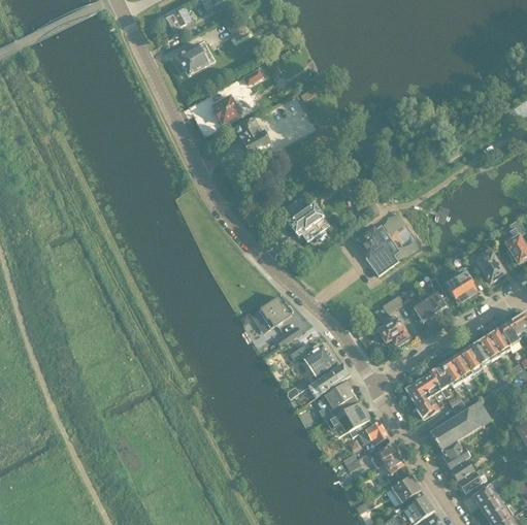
[(233,37),(246,30),(235,10),(222,18),(233,37)]
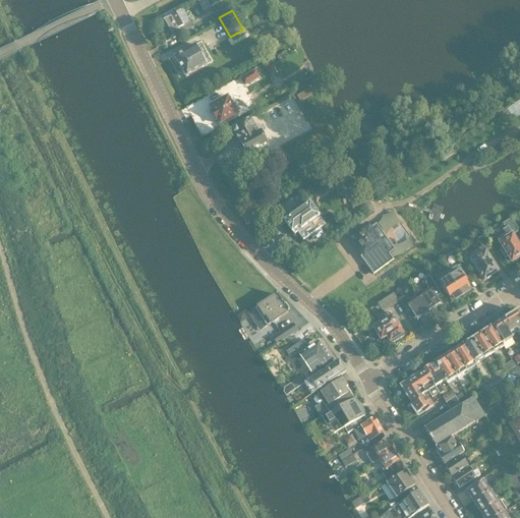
[(170,14),(156,22),(165,40),(179,32),(176,26),(182,22),(176,11),(170,15),(170,14)]
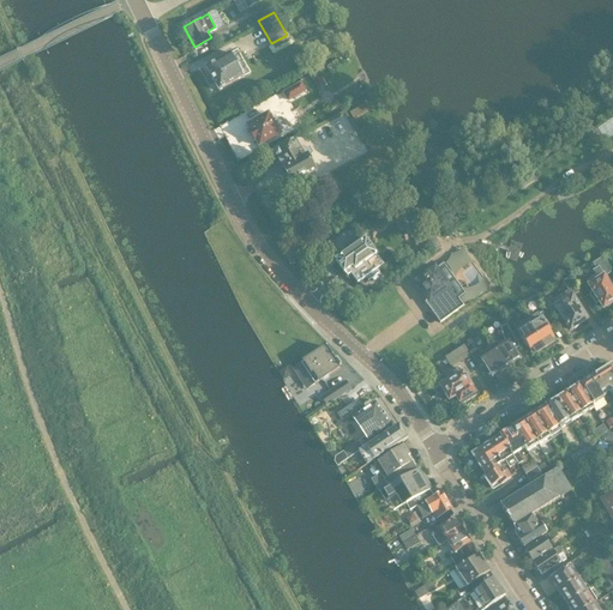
[(204,64),(218,88),(244,73),(229,49),(204,64)]
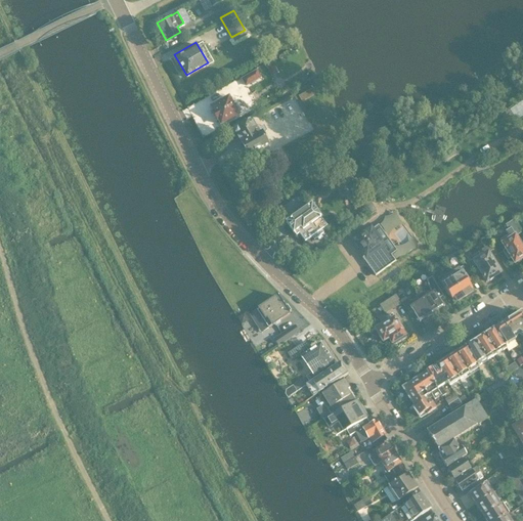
[(259,75),(256,69),(242,77),(245,83),(259,75)]
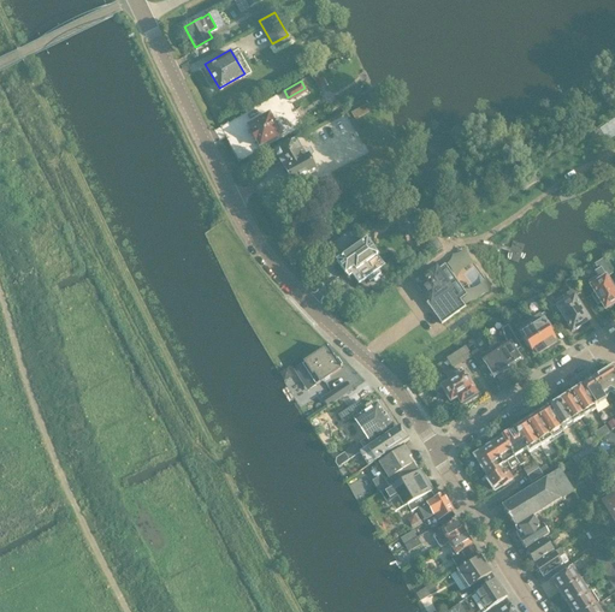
[(256,138),(259,143),(279,132),(279,131),(283,129),(277,118),(273,120),(268,112),(248,123),(250,128),(248,129),(254,140),(256,138)]
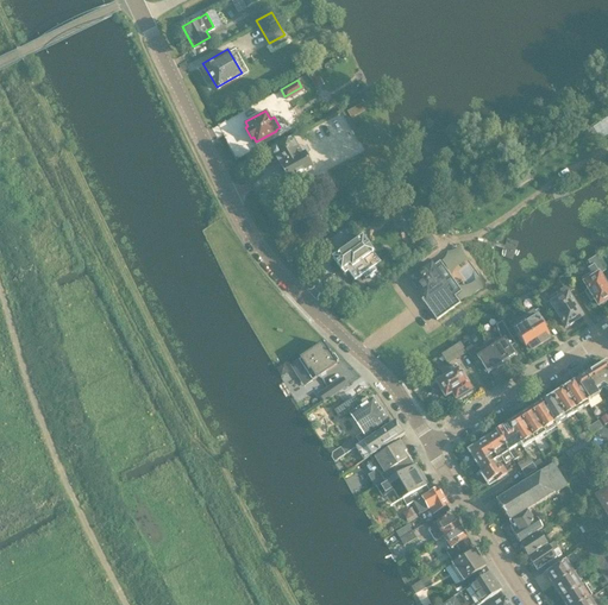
[(277,144),(273,147),(271,149),(281,166),(280,171),(282,176),(287,177),(290,182),(300,177),(296,171),(309,164),(299,145),(296,146),(290,137),(284,140),(277,144)]
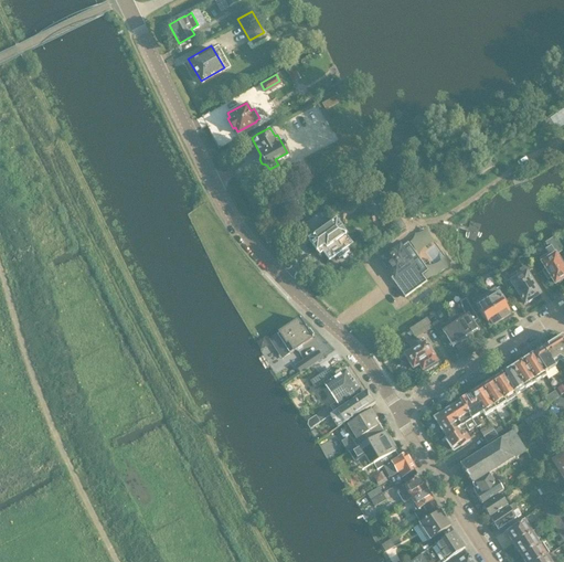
[(480,157),(474,161),(476,166),(483,161),(480,157)]
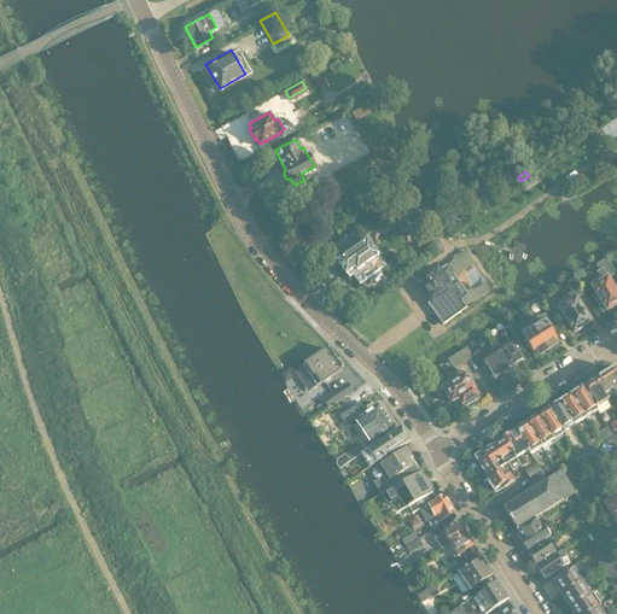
[(399,199),(395,202),(394,205),(396,208),(400,209),(403,208),(403,204),(402,200),(399,199)]
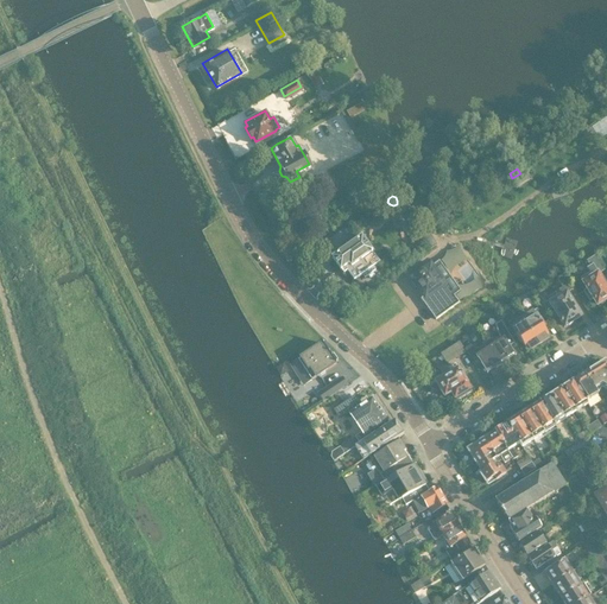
[(444,224),(428,229),(436,241),(449,231),(444,224)]
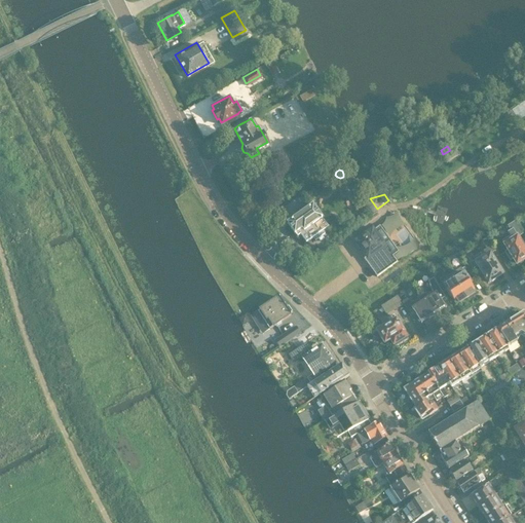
[(365,201),(371,212),(377,209),(370,198),(365,201)]
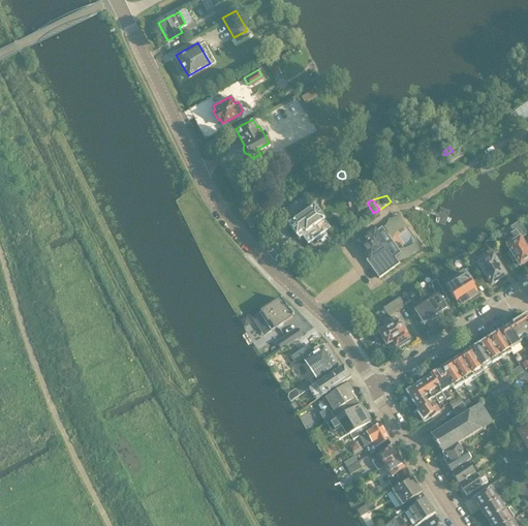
[(323,229),(329,226),(314,205),(288,223),(296,233),(299,230),(307,242),(314,237),(316,239),(325,233),(323,229)]
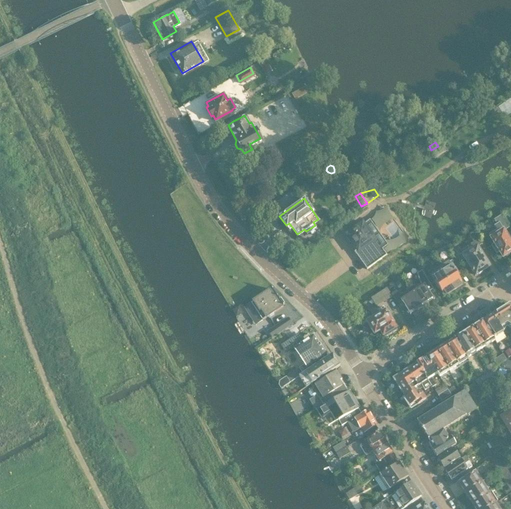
[(510,249),(510,241),(503,229),(508,225),(500,213),(493,217),(496,222),(493,223),(496,228),(488,232),(494,241),(490,243),(495,252),(499,250),(502,255),(503,254),(505,255),(508,253),(509,250),(510,249)]
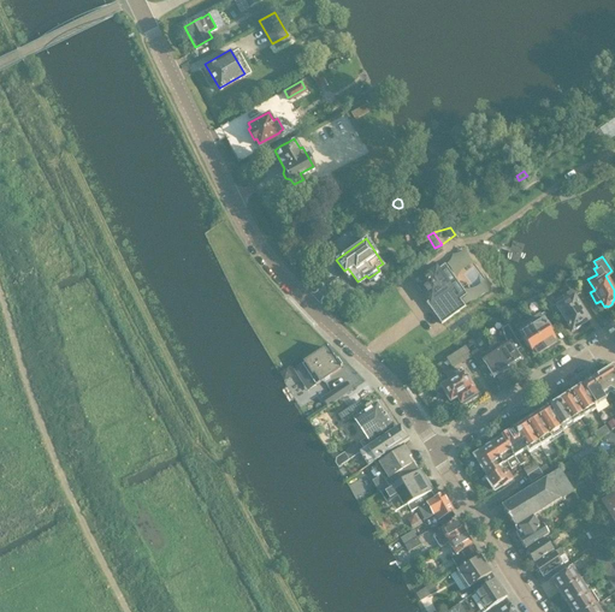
[(443,260),(436,265),(435,262),(415,277),(418,279),(415,281),(427,297),(425,298),(441,320),(463,303),(459,296),(466,291),(443,260)]
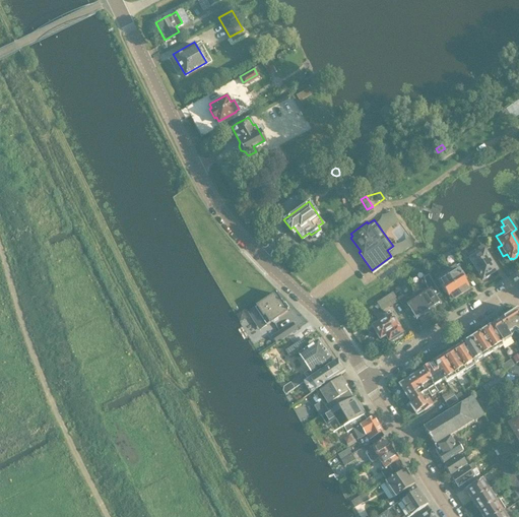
[(490,272),(496,268),(482,247),(488,244),(481,234),(475,237),(479,244),(473,248),(477,253),(469,257),(479,272),(478,272),(479,274),(480,273),(482,276),(485,276),(489,274),(490,272)]
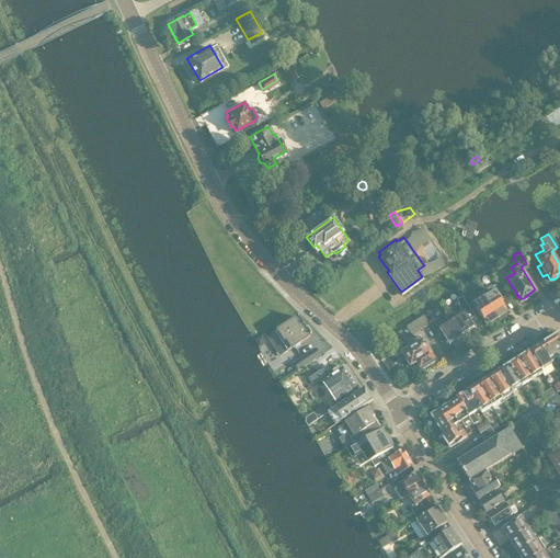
[(505,307),(501,300),(502,299),(498,293),(496,294),(493,288),(494,288),(491,283),(480,291),(496,316),(504,310),(502,308),(505,307)]
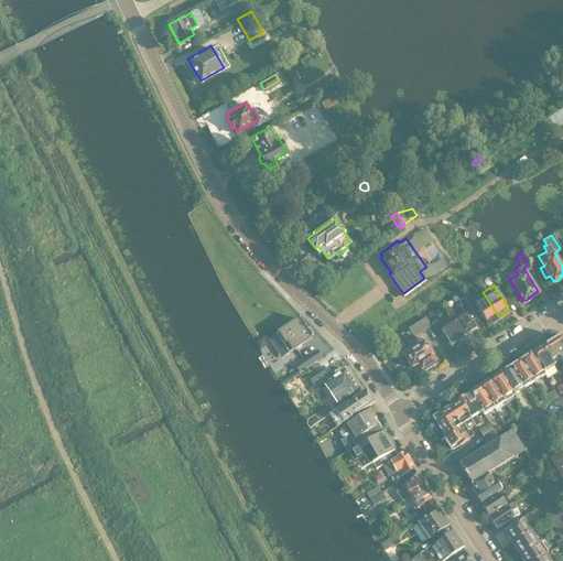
[(499,317),(483,292),(476,297),(478,301),(475,303),(478,309),(477,309),(482,315),(483,315),(487,322),(489,320),(491,322),(499,317)]
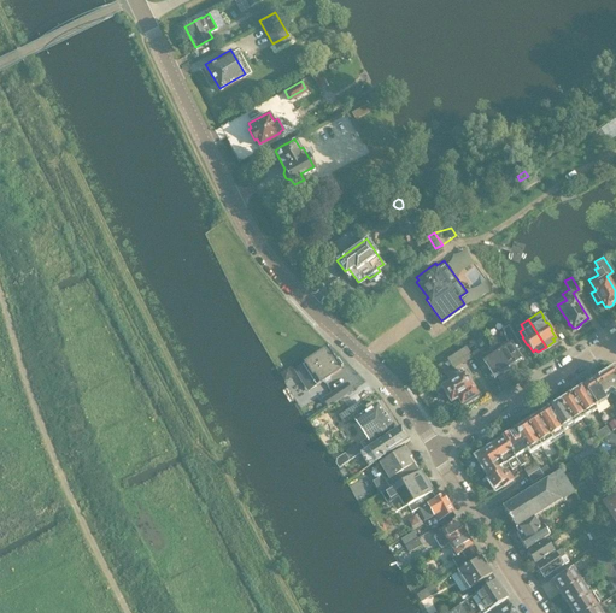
[(520,355),(512,343),(517,340),(509,326),(508,324),(502,328),(503,331),(506,340),(500,343),(502,346),(497,349),(508,367),(515,363),(514,360),(520,355)]
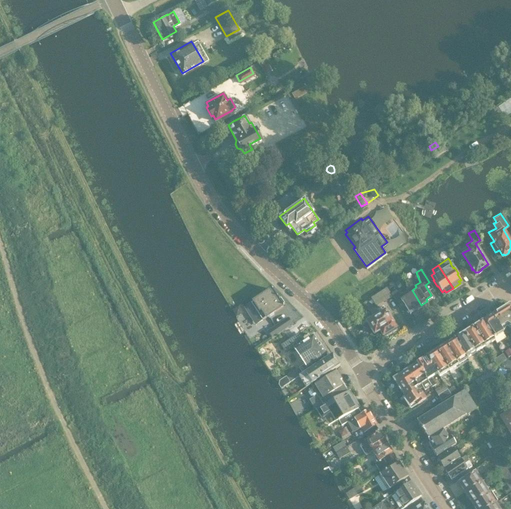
[(257,296),(252,299),(258,308),(256,310),(261,318),(266,315),(269,316),(273,313),(273,310),(282,304),(282,303),(283,301),(280,296),(277,296),(271,287),(257,296)]
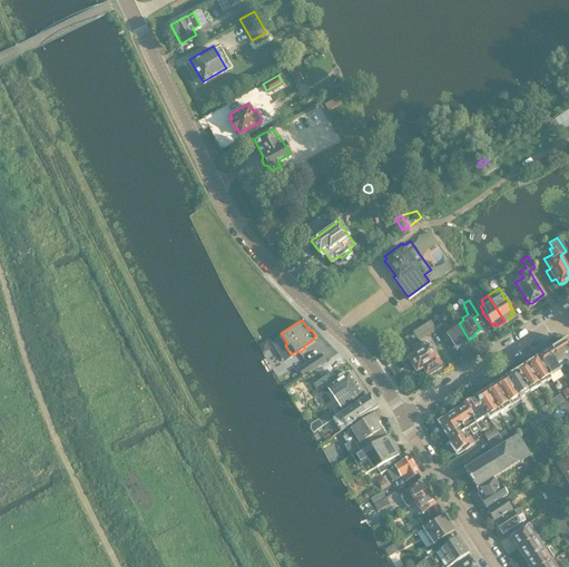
[(469,340),(459,323),(453,326),(452,324),(447,328),(440,322),(434,325),(442,338),(448,334),(454,345),(460,342),(461,344),(469,340)]
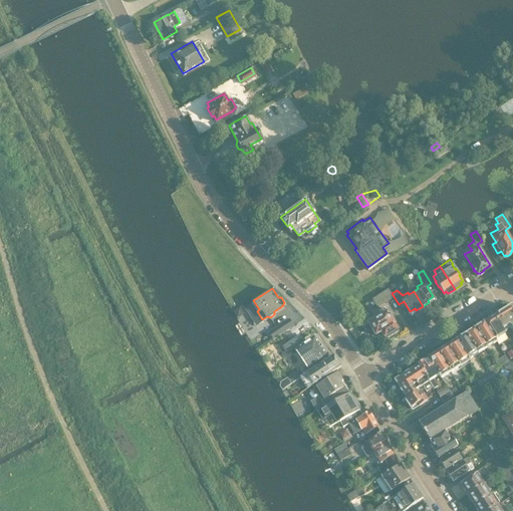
[(512,305),(510,304),(494,314),(502,328),(508,324),(512,315),(512,305)]
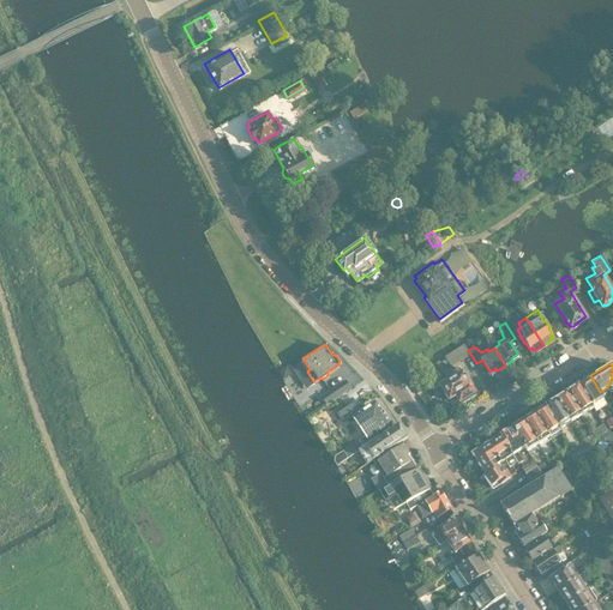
[(448,378),(439,384),(443,390),(443,392),(445,394),(448,396),(448,397),(455,393),(460,403),(475,393),(464,375),(466,375),(464,374),(458,366),(451,369),(452,372),(446,375),(448,378)]
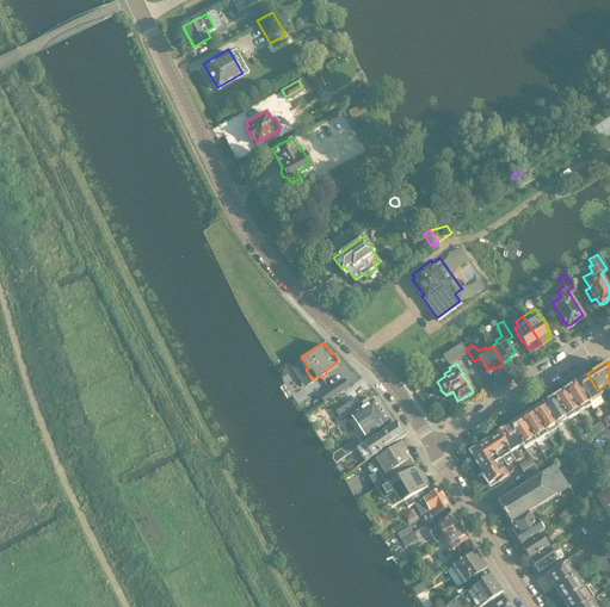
[(350,382),(344,373),(332,381),(338,389),(350,382)]
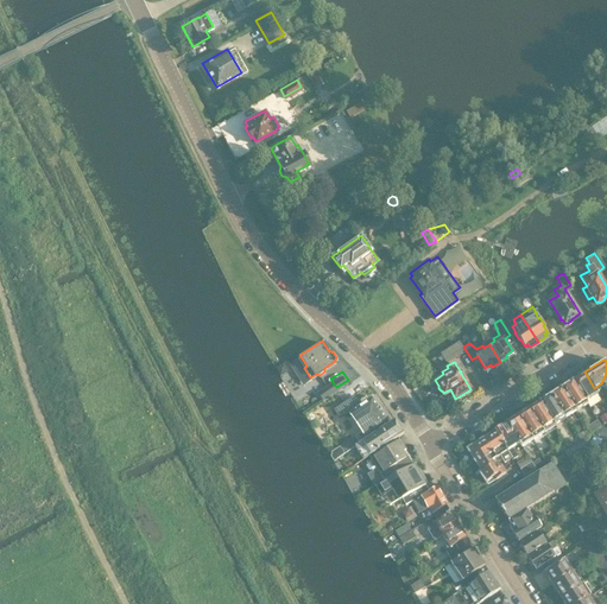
[(594,388),(585,372),(574,379),(586,399),(596,392),(595,389),(594,388)]
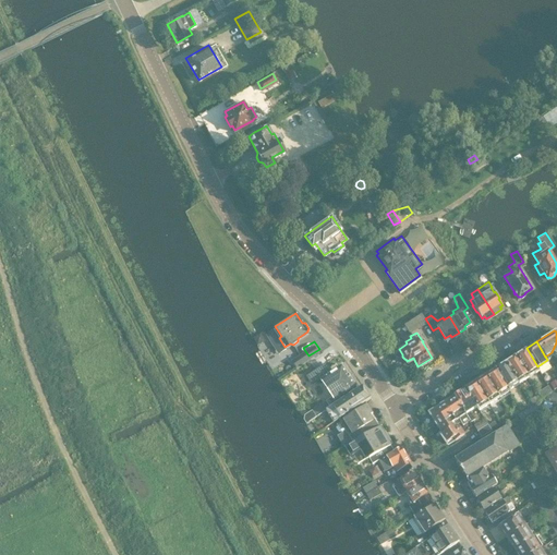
[(527,348),(516,354),(529,375),(539,369),(537,366),(527,348)]
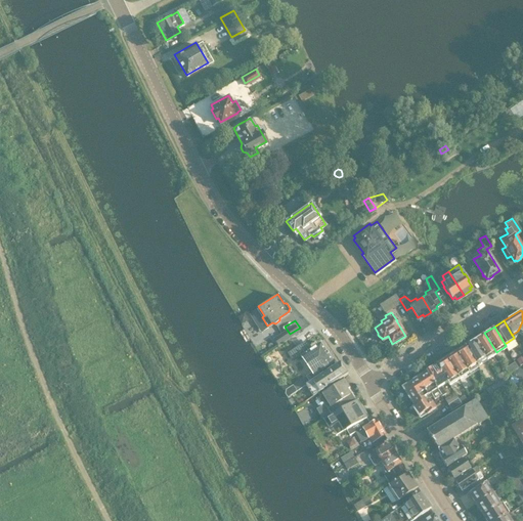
[(484,333),(475,339),(487,358),(496,352),(484,333)]
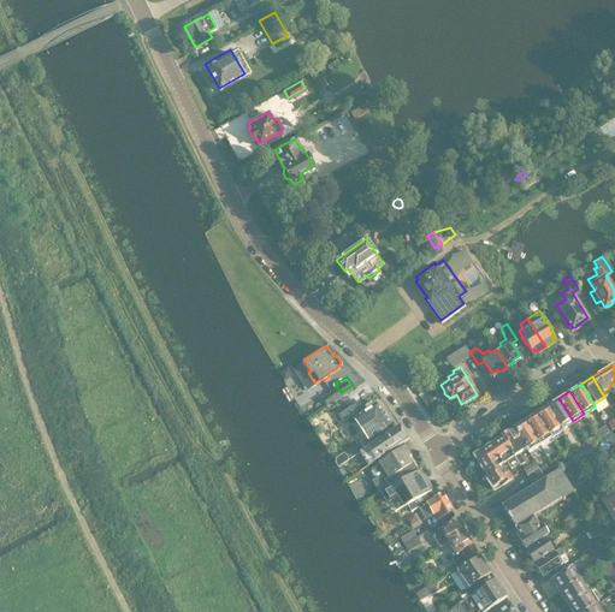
[(559,398),(548,404),(562,427),(573,421),(559,398)]
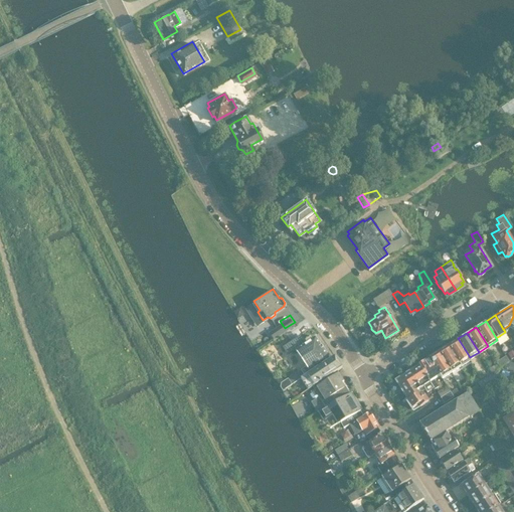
[(299,334),(282,345),(288,353),(295,348),(306,364),(300,368),(304,374),(313,366),(311,364),(327,354),(328,354),(315,335),(304,342),(299,334)]
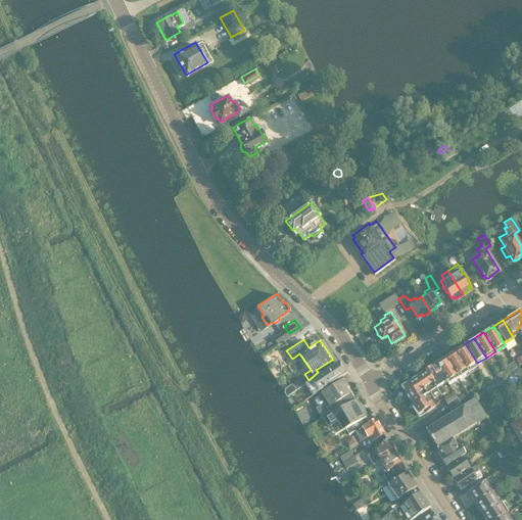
[(465,343),(455,349),(468,371),(478,365),(477,363),(465,343)]
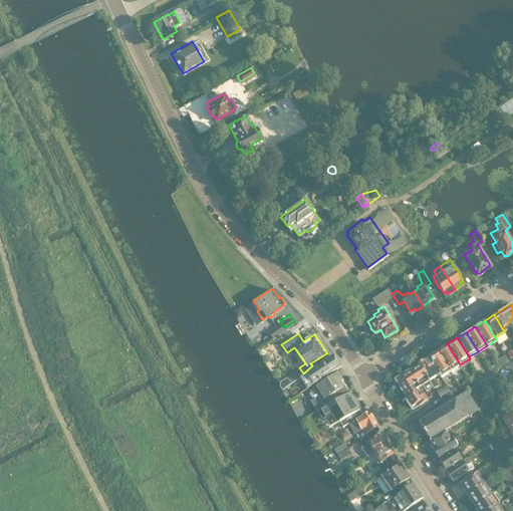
[(447,343),(438,349),(451,370),(460,364),(447,343)]
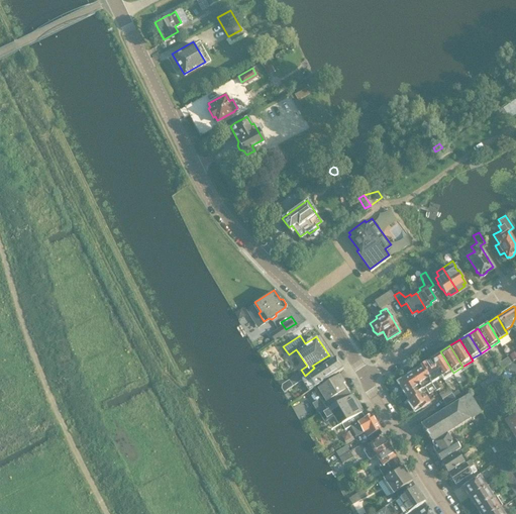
[(453,373),(440,351),(430,357),(441,375),(443,379),(453,373)]
